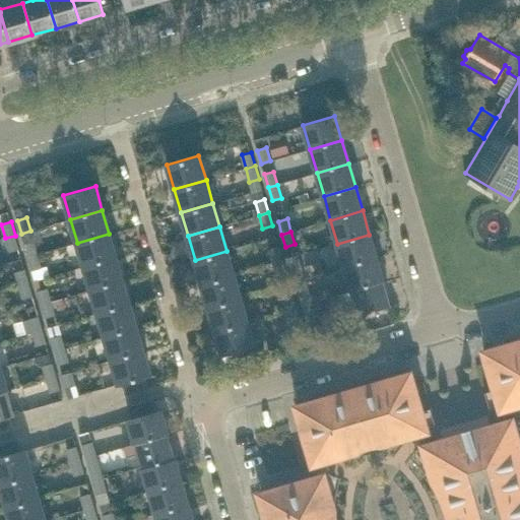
[(84,266),(116,257),(109,234),(77,243),(84,266)]
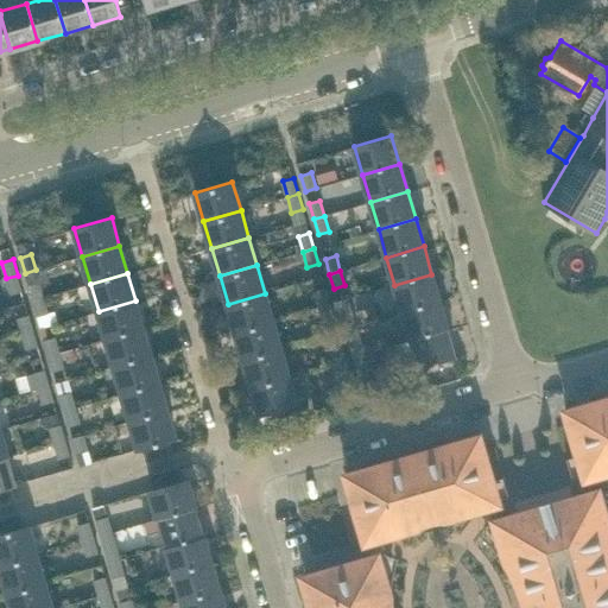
[(403,312),(439,302),(431,274),(394,285),(403,312)]
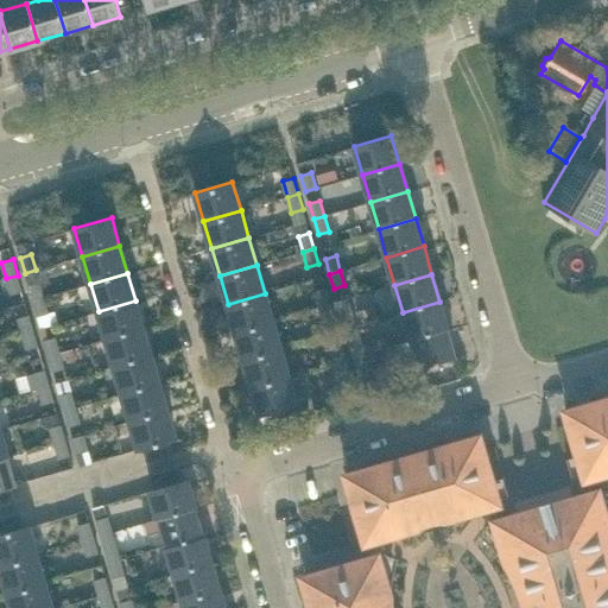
[(18,276),(6,278),(11,293),(21,290),(18,276)]
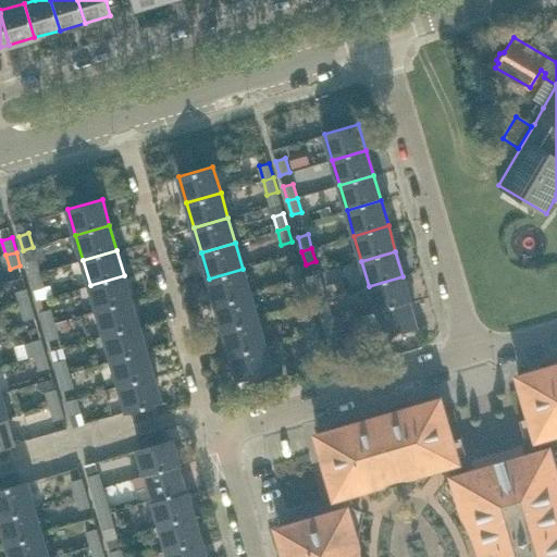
[(29,275),(39,272),(36,258),(25,261),(29,275)]
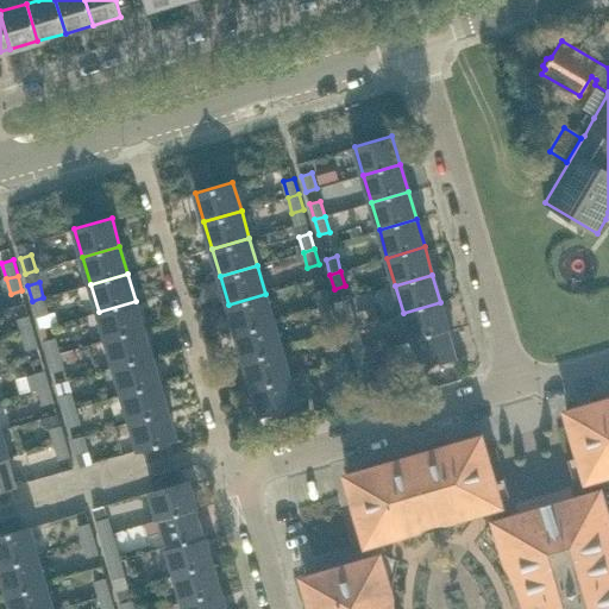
[(319,307),(331,305),(326,289),(315,292),(319,307)]
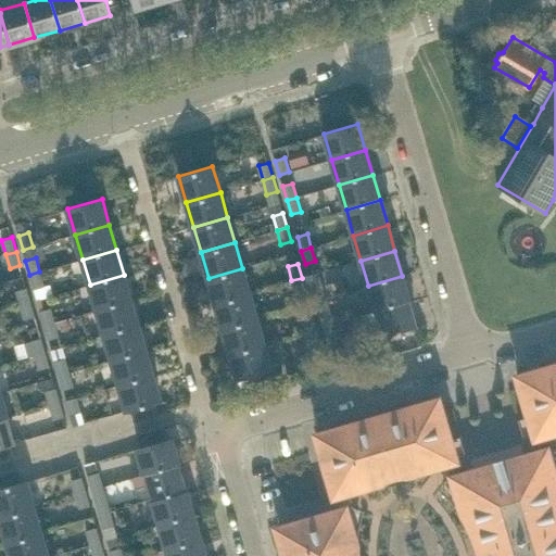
[(215,303),(250,293),(242,268),(209,278),(215,303)]
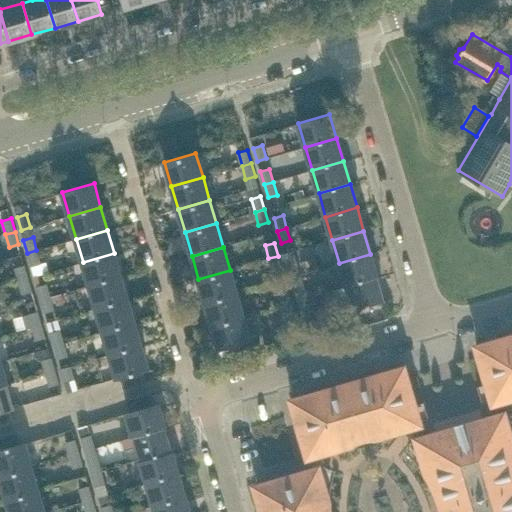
[(31,266),(40,263),(36,250),(27,253),(31,266)]
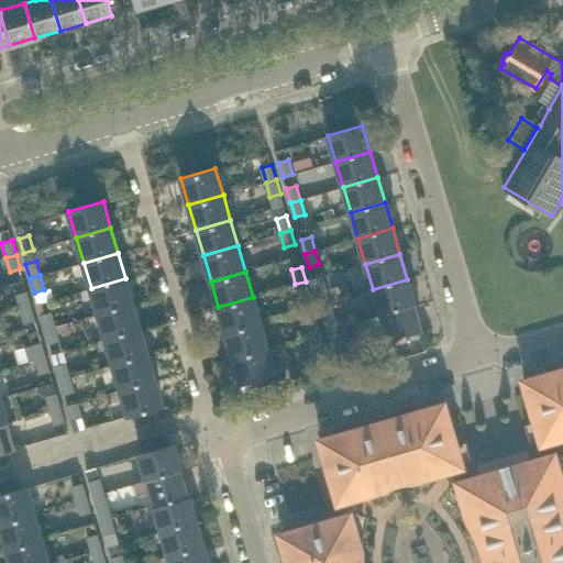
[(98,313),(133,304),(125,278),(91,288),(98,313)]
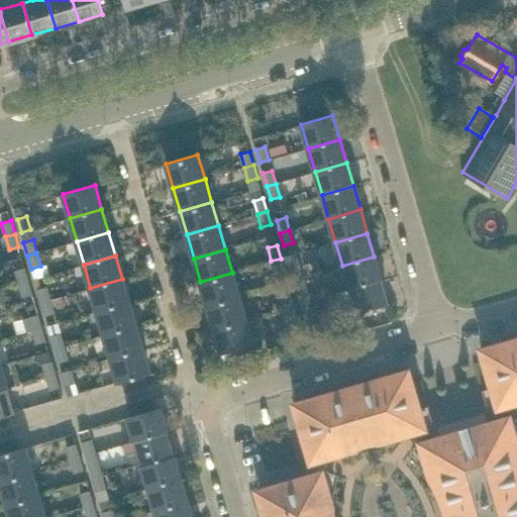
[(349,289),(381,280),(374,256),(342,266),(349,289)]
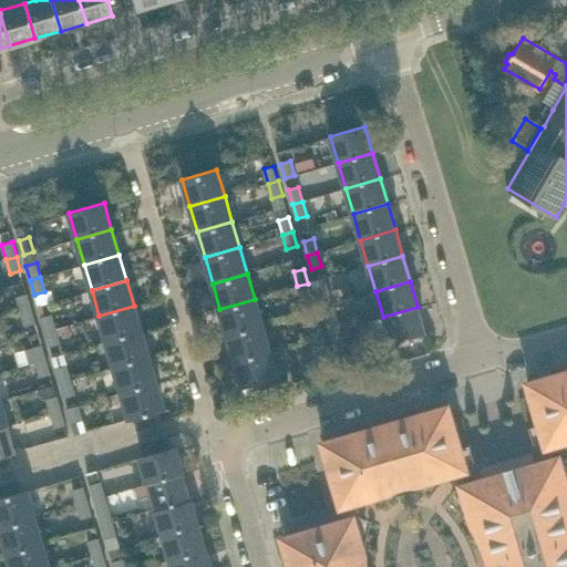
[(308,284),(297,286),(301,300),(311,297),(308,284)]
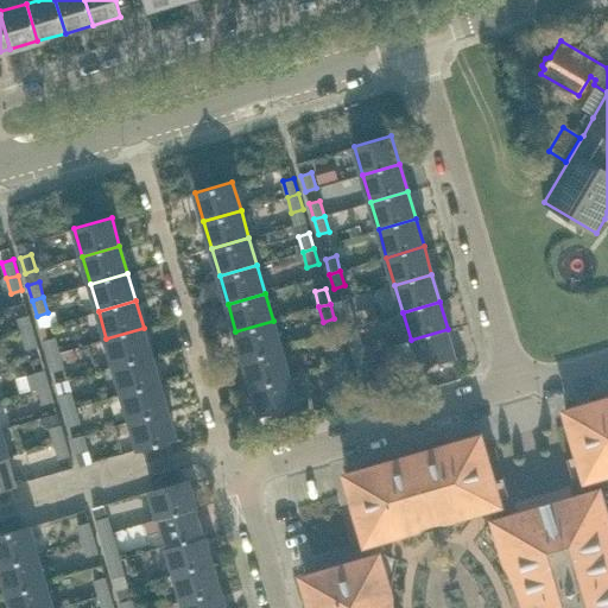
[(40,328),(59,323),(55,310),(48,312),(37,316),(40,328)]
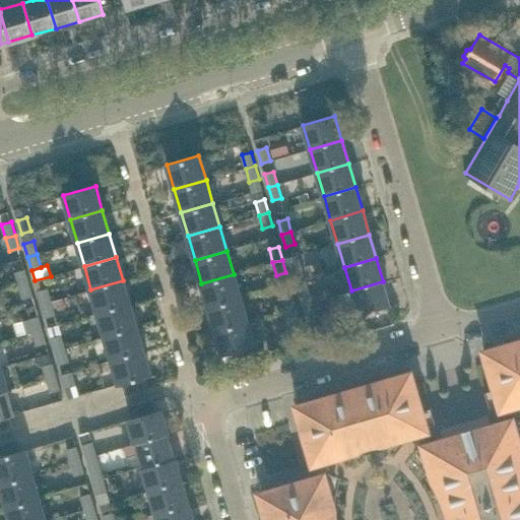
[(296,281),(305,278),(301,265),(291,268),(296,281)]
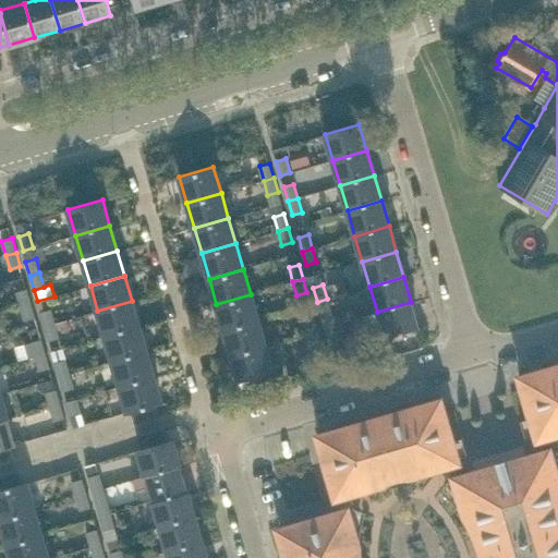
[(21,306),(31,303),(26,288),(16,291),(21,306)]
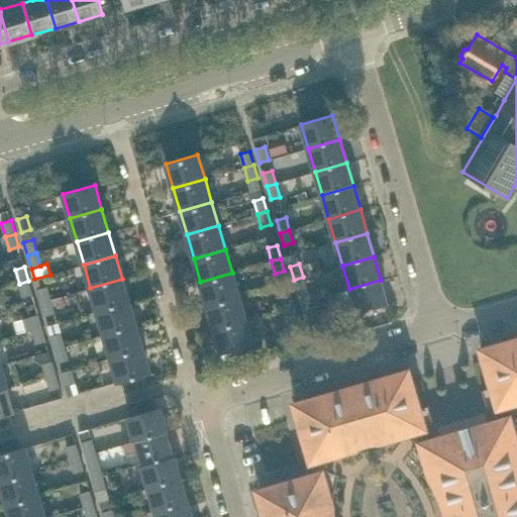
[(207,305),(238,296),(232,273),(200,282),(207,305)]
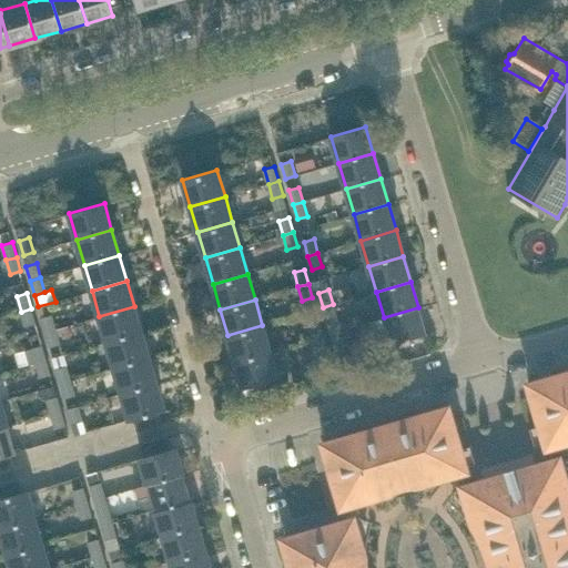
[(333,304),(323,307),(327,321),(337,318),(333,304)]
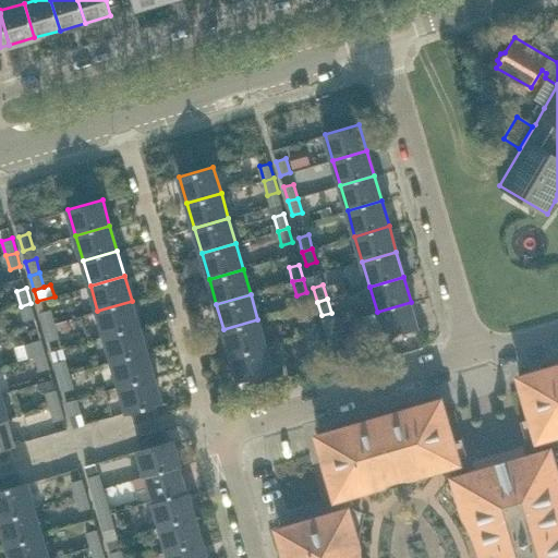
[(105,336),(138,326),(132,301),(97,311),(105,336)]
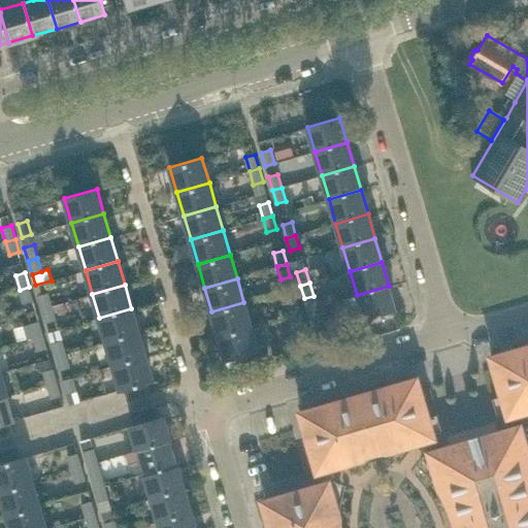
[(364,319),(396,309),(389,286),(357,295),(364,319)]
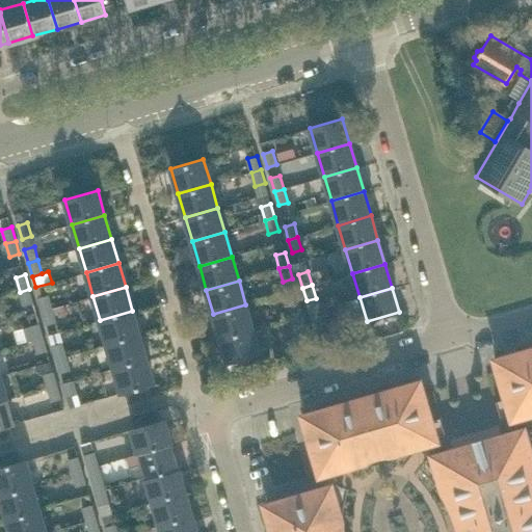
[(29,289),(20,292),(24,304),(33,302),(29,289)]
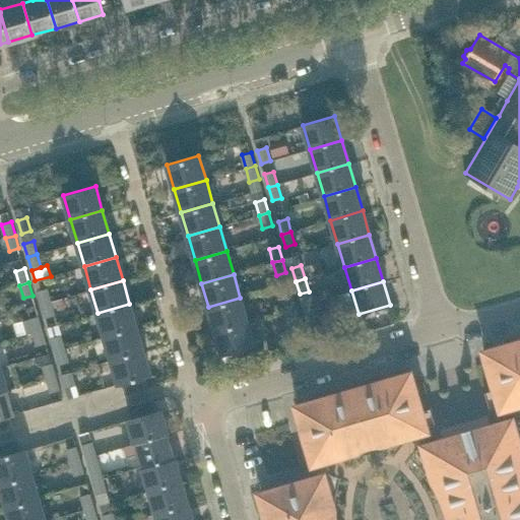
[(42,304),(51,302),(47,288),(38,290),(42,304)]
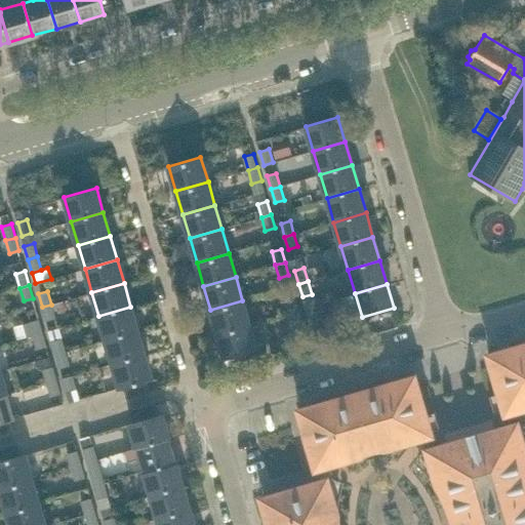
[(289,313),(298,310),(294,296),(285,298),(289,313)]
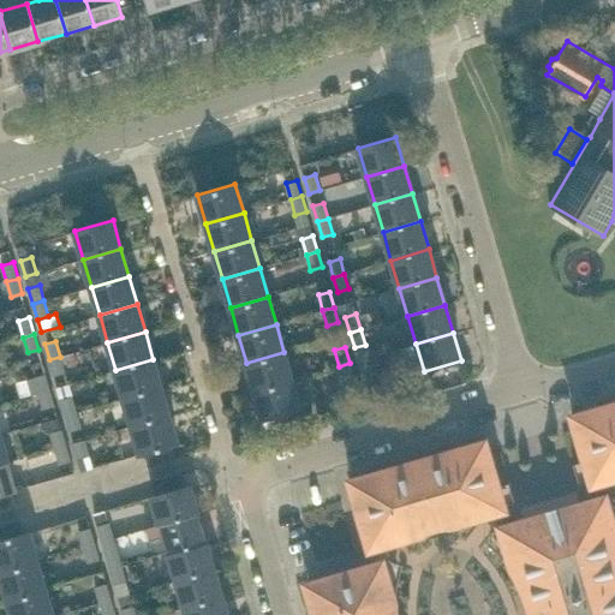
[(255,390),(292,380),(284,352),(246,363),(255,390)]
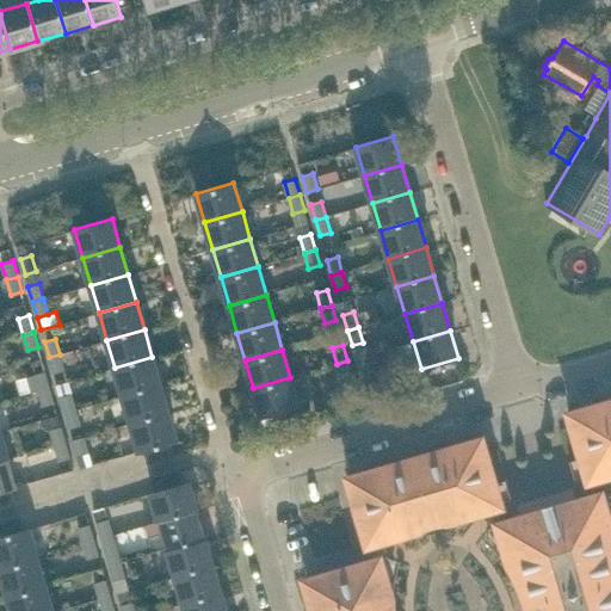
[(60,355),(49,357),(54,372),(65,370),(60,355)]
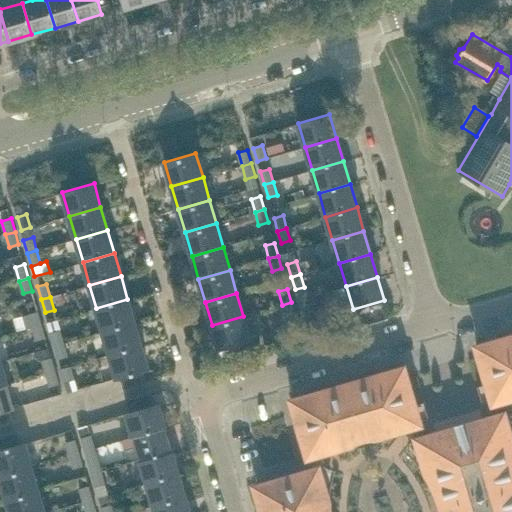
[(302,313),(310,310),(307,297),(298,300),(302,313)]
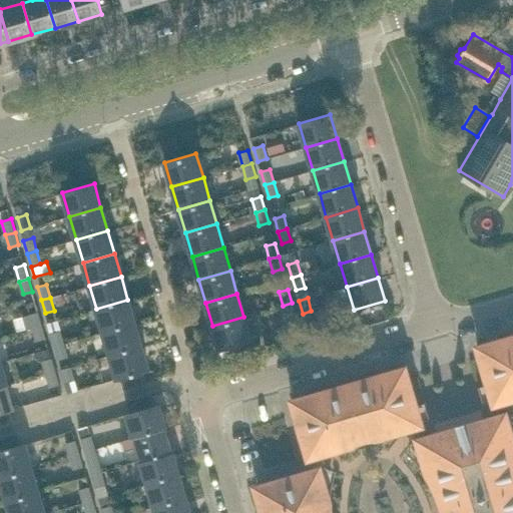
[(103,332),(134,323),(127,300),(96,309),(103,332)]
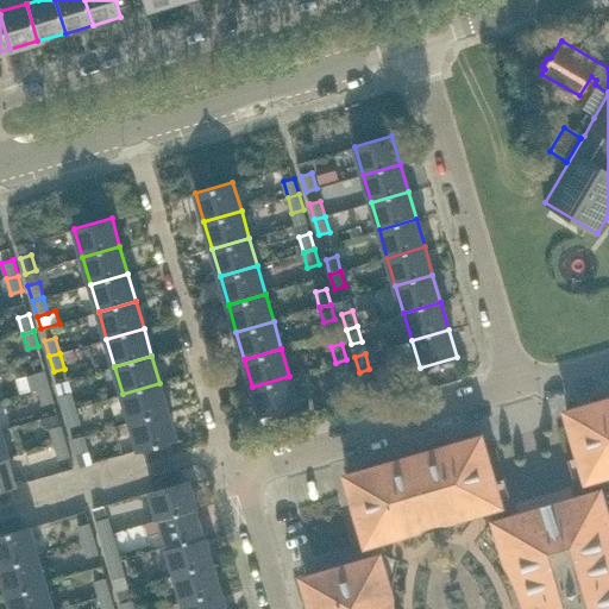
[(346,359),(336,363),(340,378),(351,375),(346,359)]
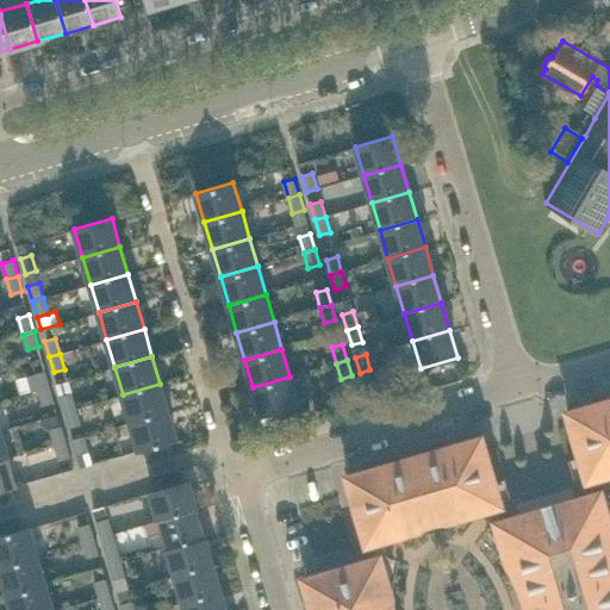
[(38,390),(50,386),(45,371),(35,374),(38,390)]
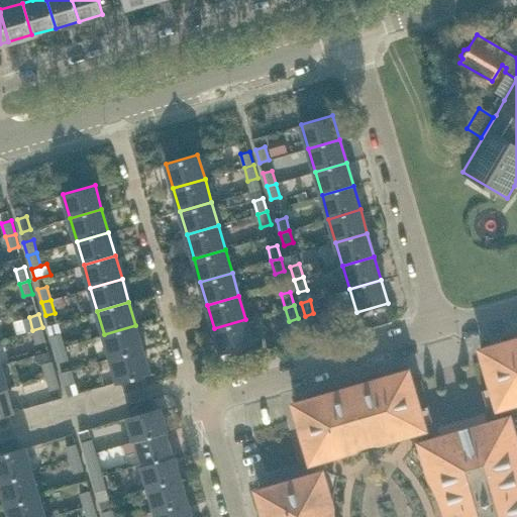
[(221,351),(252,342),(245,319),(214,328),(221,351)]
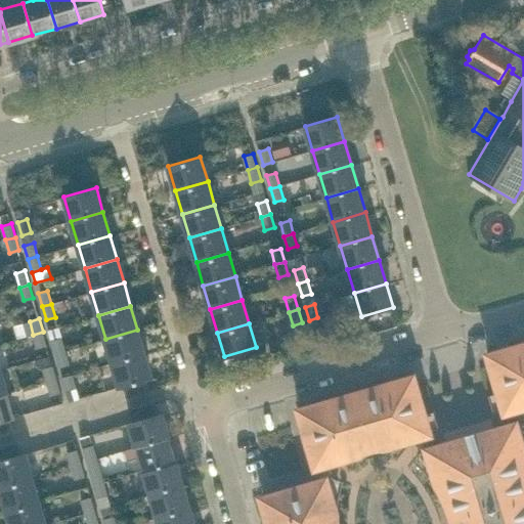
[(113,362),(144,353),(137,330),(105,339),(113,362)]
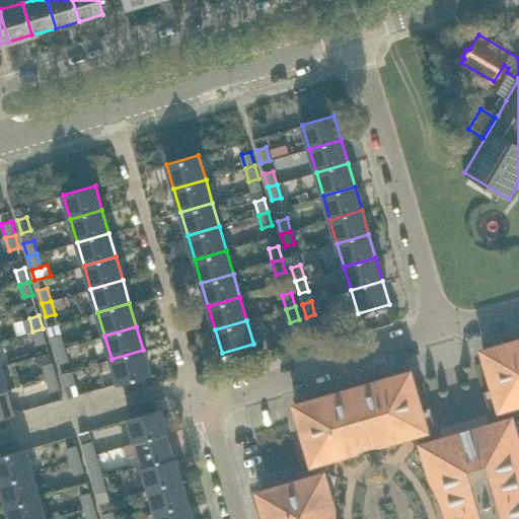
[(43,328),(32,331),(36,344),(47,342),(43,328)]
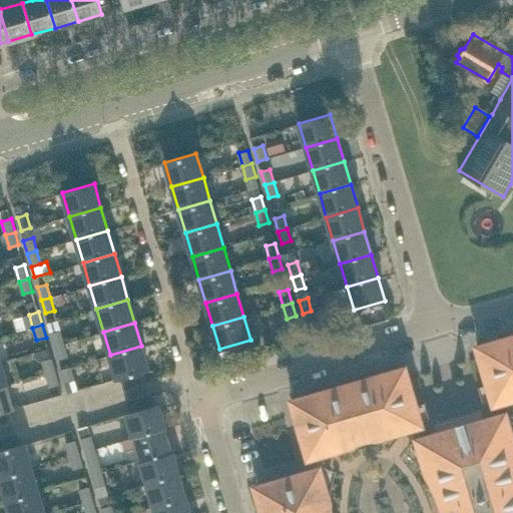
[(54,346),(64,344),(60,331),(51,334),(54,346)]
